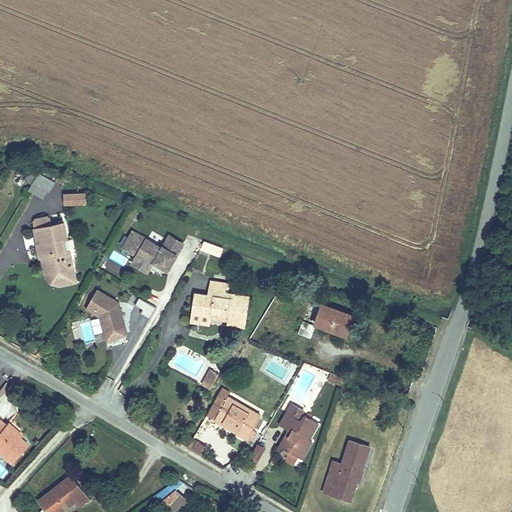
[(31,169),(25,180),(31,184),(28,190),(44,200),(55,182),(31,169)]
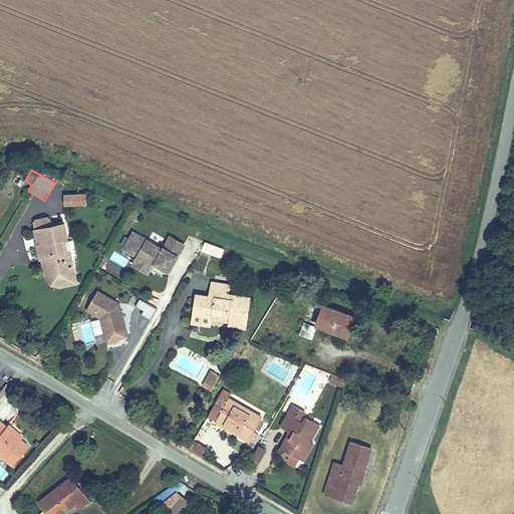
[(18,182),(12,191),(19,196),(25,186),(18,182)]
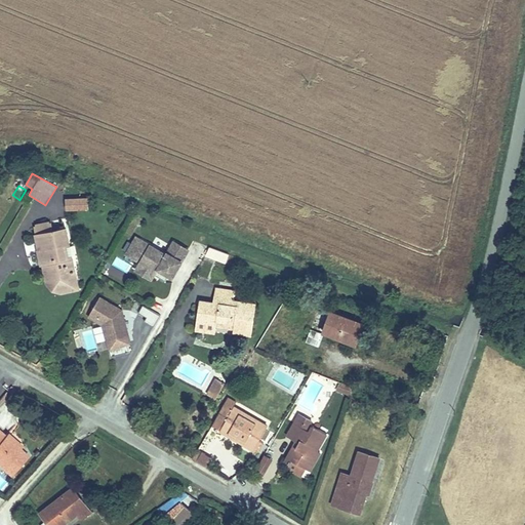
[(89,210),(88,197),(65,198),(66,210),(89,210)]
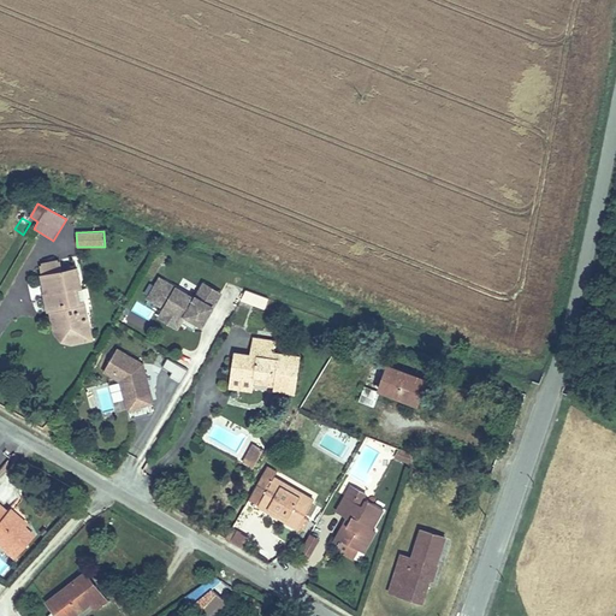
[(27,235),(21,244),(39,254),(43,244),(27,235)]
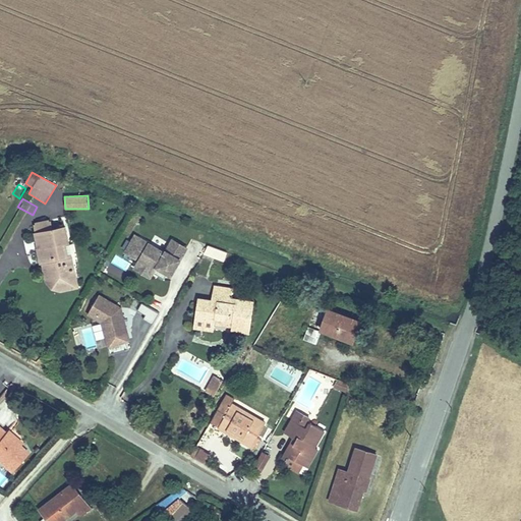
[(165,246),(133,228),(123,247),(141,257),(136,267),(150,276),(158,267),(171,273),(189,243),(173,237),(165,246)]
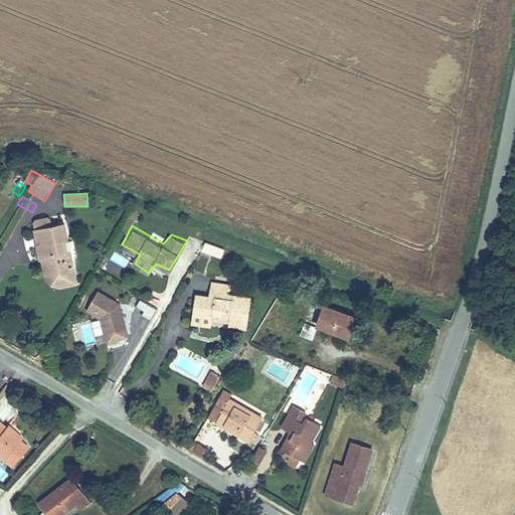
[(31,290),(45,300),(64,296),(57,265),(53,266),(51,252),(55,251),(52,236),(38,239),(36,231),(22,234),(24,245),(29,244),(31,255),(26,256),(23,258),(26,272),(28,272),(31,290)]
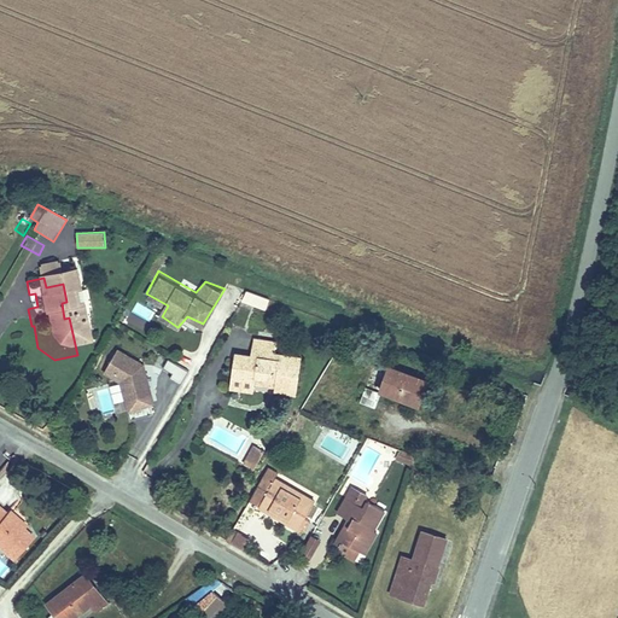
[(240,297),(233,309),(260,318),(263,305),(240,297)]
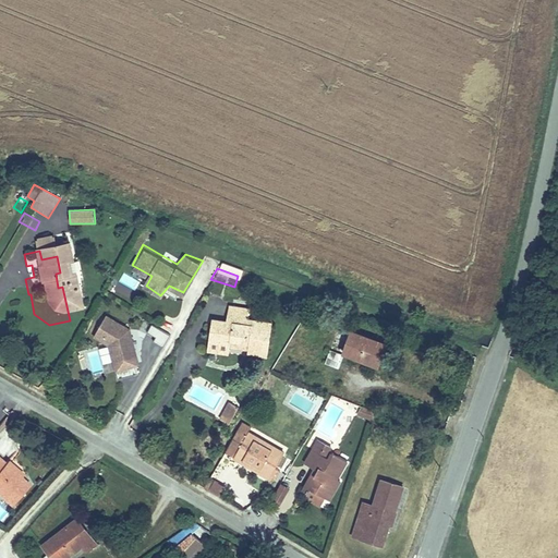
[(135,287),(137,280),(125,277),(123,282),(135,287)]
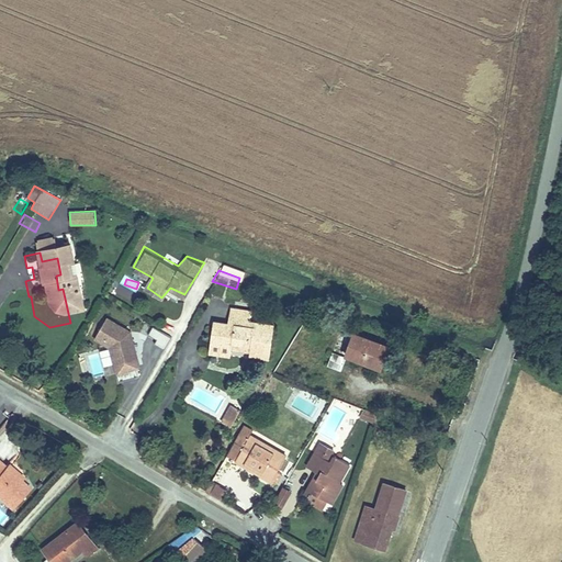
[(231,347),(229,352),(244,356),(245,350),(250,351),(249,359),(267,363),(278,325),(265,322),(263,326),(253,323),(255,313),(237,310),(233,325),(225,322),(223,330),(214,329),(211,343),(231,347)]
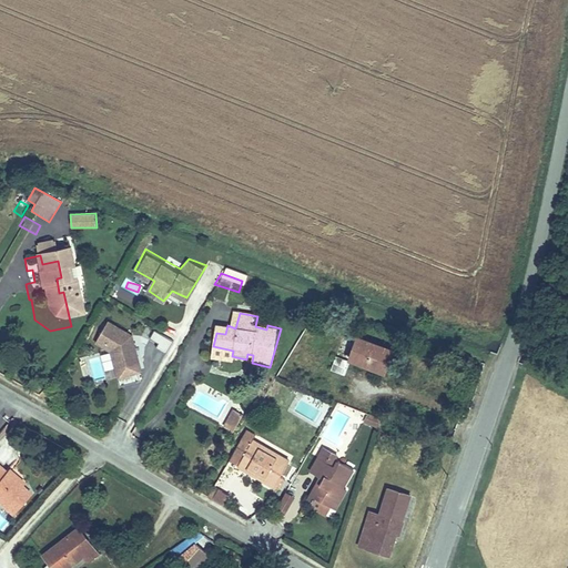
[(135,332),(108,316),(95,341),(111,351),(115,367),(142,359),(135,332)]
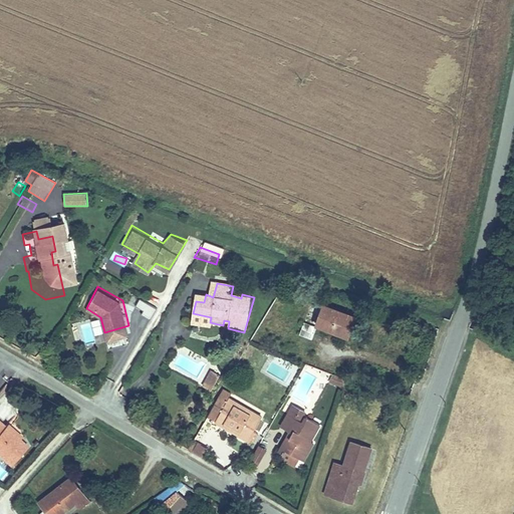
[(198,292),(196,301),(204,302),(206,294),(198,292)]
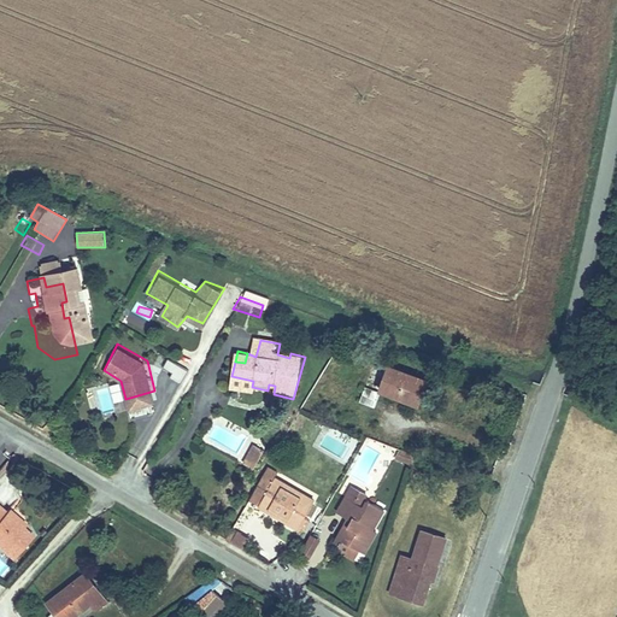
[(182,382),(188,370),(168,360),(162,371),(182,382)]
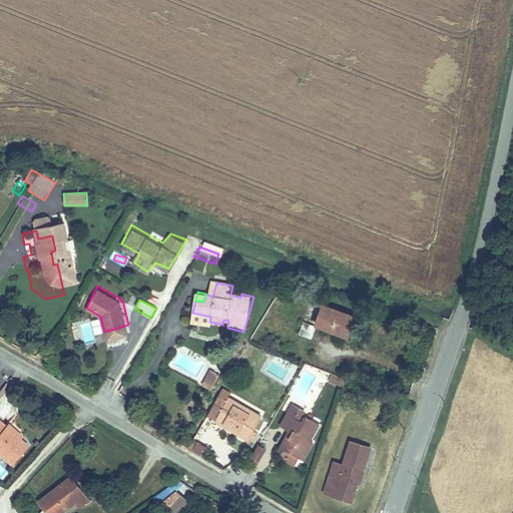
[(323,306),(315,324),(347,337),(355,318),(323,306)]
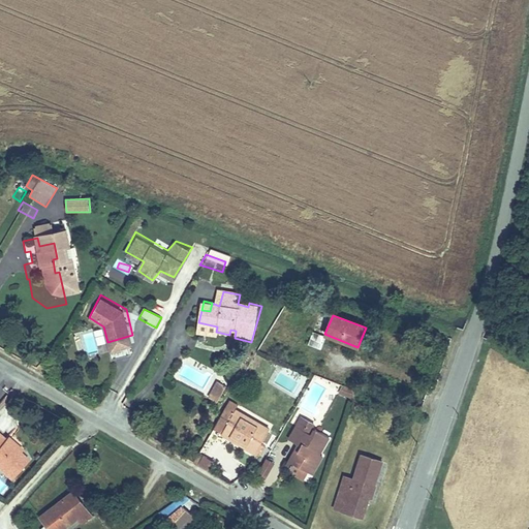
[(217,327),(198,322),(195,334),(214,339),(216,332),(217,327)]
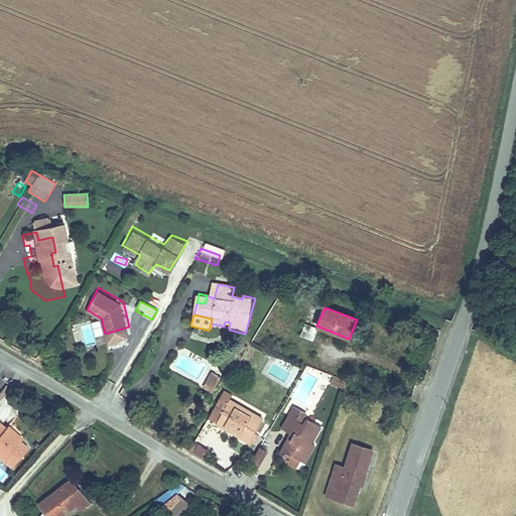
[(93,328),(95,337),(103,335),(101,326),(93,328)]
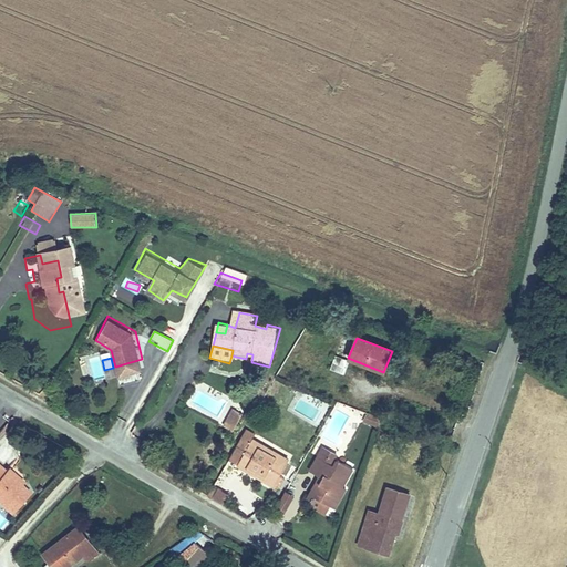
[(95,379),(103,378),(100,359),(92,360),(95,379)]
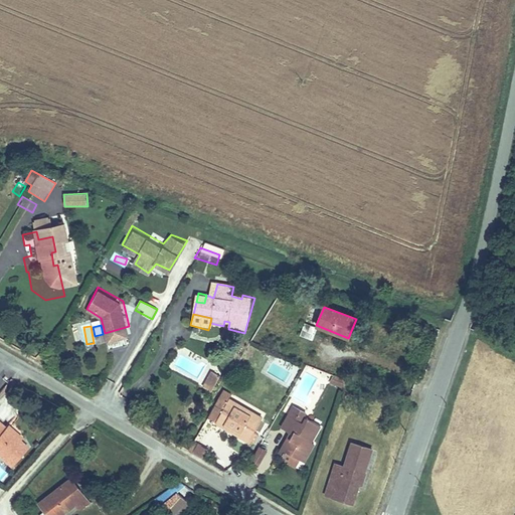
[(299,338),(310,341),(312,342),(316,330),(314,329),(303,326),(299,338)]
